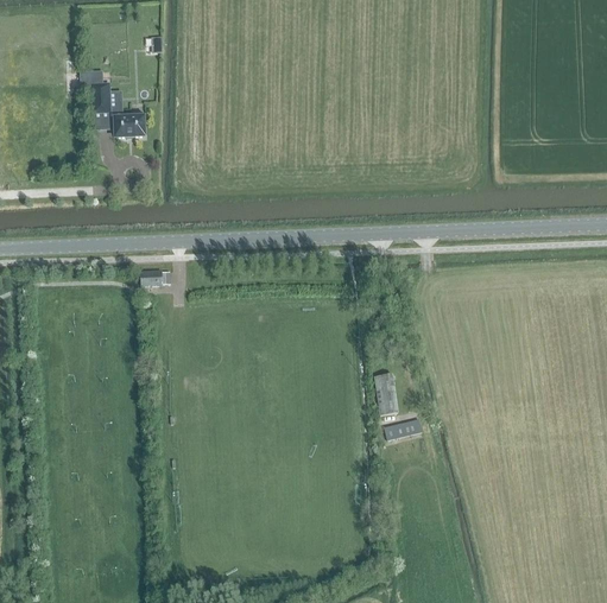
[(109,82),(93,83),(94,110),(96,110),(97,110),(105,109),(105,110),(106,110),(106,109),(111,109),(109,82)]
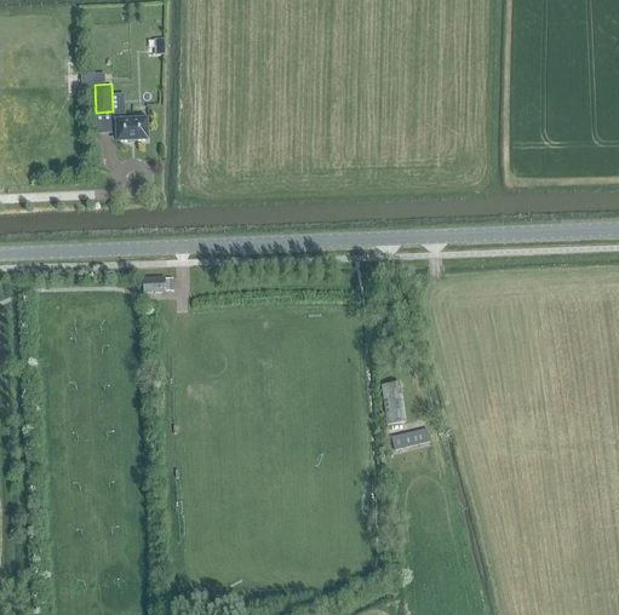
[(148,137),(147,124),(147,113),(136,113),(136,118),(118,119),(119,138),(129,138),(137,138),(137,137),(148,137)]
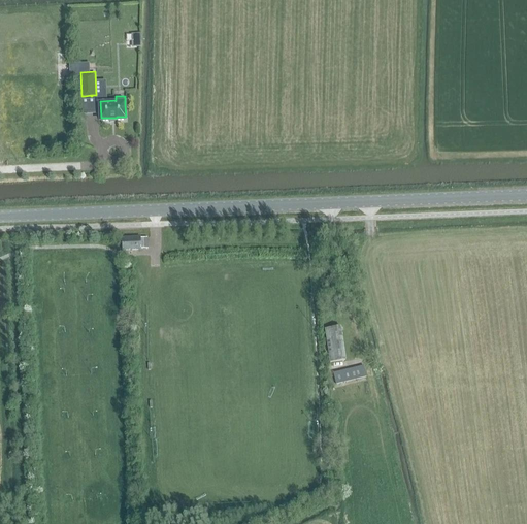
[(140,234),(123,235),(124,247),(141,247),(141,246),(149,246),(147,234),(140,235),(140,234)]
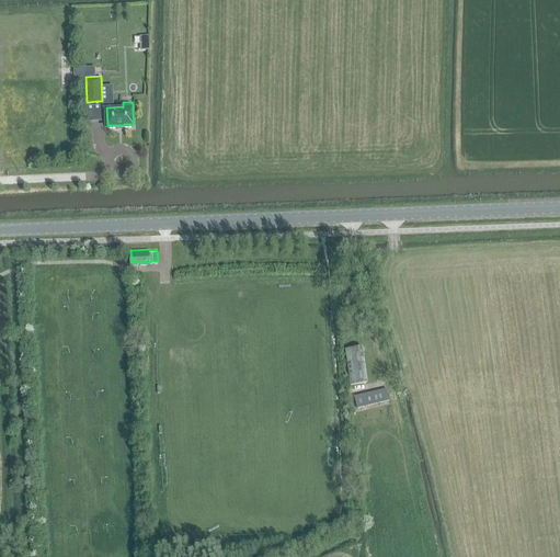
[(351,382),(352,382),(367,379),(363,344),(345,347),(350,374),(351,382)]
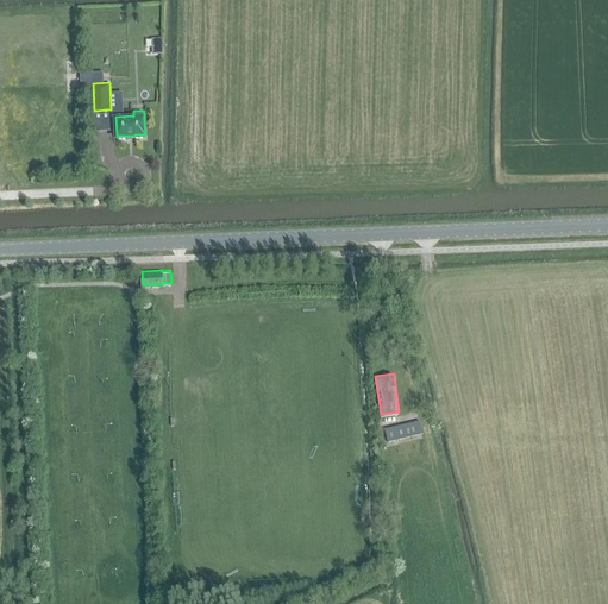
[(386,426),(388,439),(424,431),(420,417),(386,426)]
